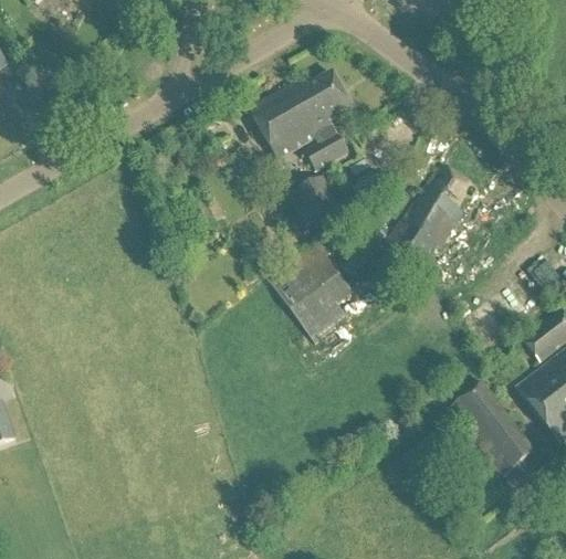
[(276,159),(334,129),(331,124),(354,112),(335,74),(312,86),(297,83),(250,107),(276,159)]
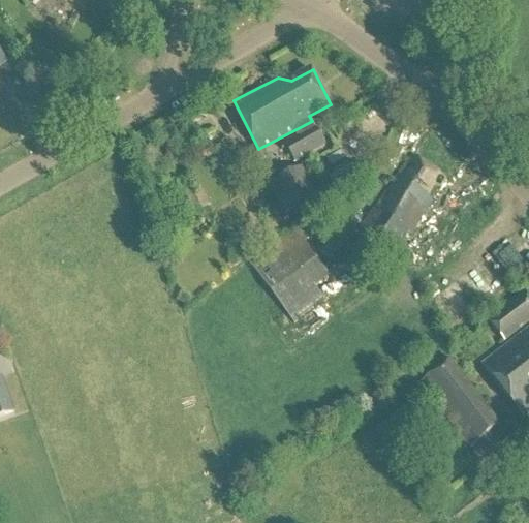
[(313,122),(284,140),(296,159),(325,143),(313,122)]
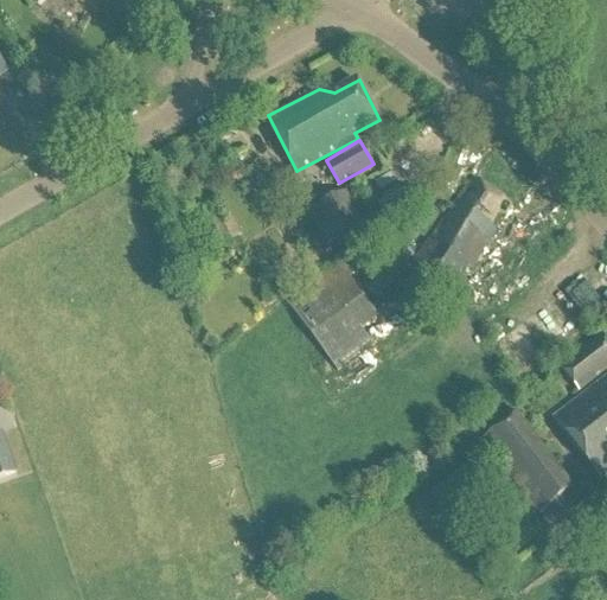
[(512,202),(471,174),(413,265),(448,288),(461,268),(464,269),(467,265),(470,266),(497,224),(491,221),(499,206),(506,211),(512,202)]
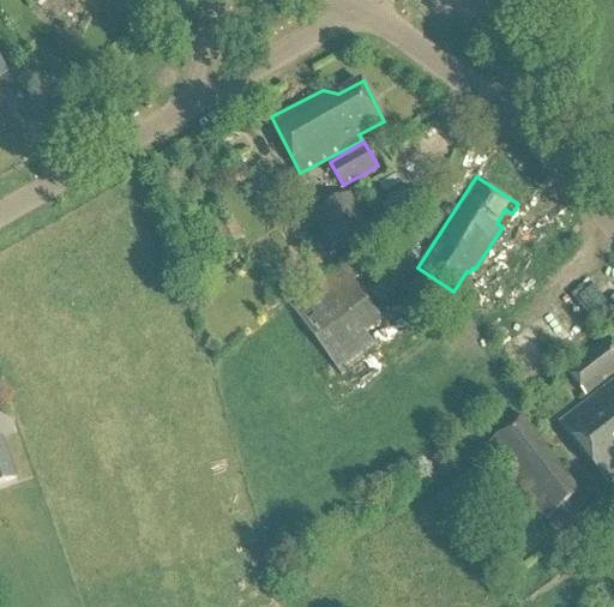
[(354,188),(309,210),(326,245),(371,223),(354,188)]
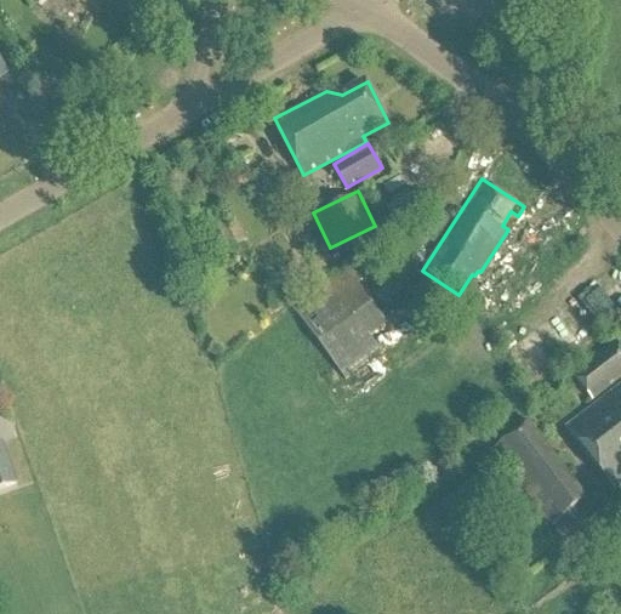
[(359,282),(362,279),(348,261),(291,303),(346,376),(382,350),(371,334),(388,320),(359,282)]
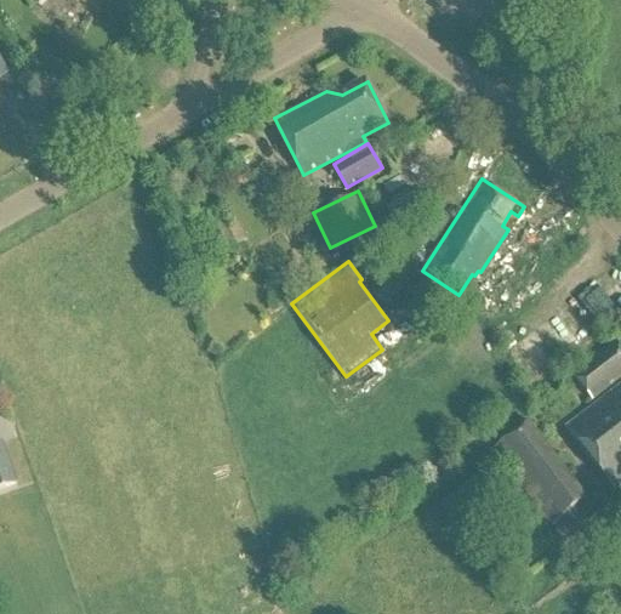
[(410,276),(391,262),(370,290),(389,303),(410,276)]
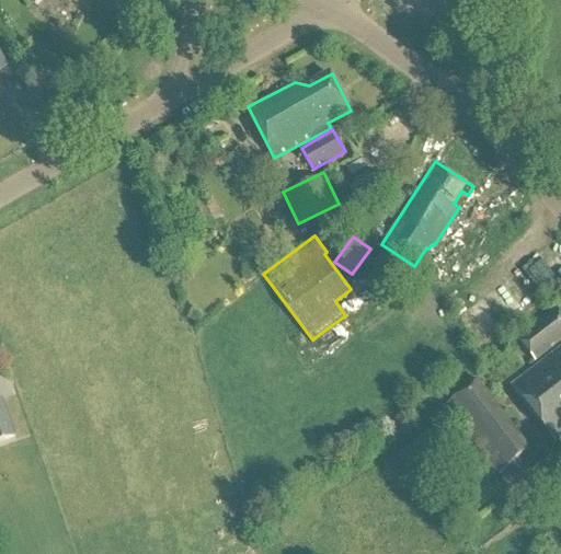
[(489,296),(470,302),(479,329),(499,322),(489,296)]
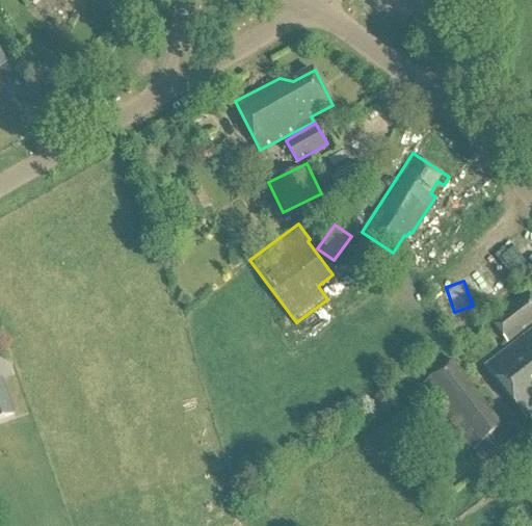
[(531,329),(510,345),(484,365),(524,416),(531,410),(531,294),(529,291),(491,320),(507,341),(531,322),(531,329)]
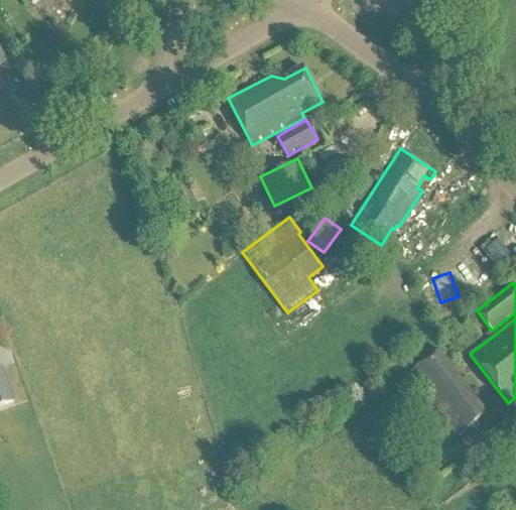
[(488,411),(437,347),(408,370),(479,462),(498,447),(478,420),(488,411)]
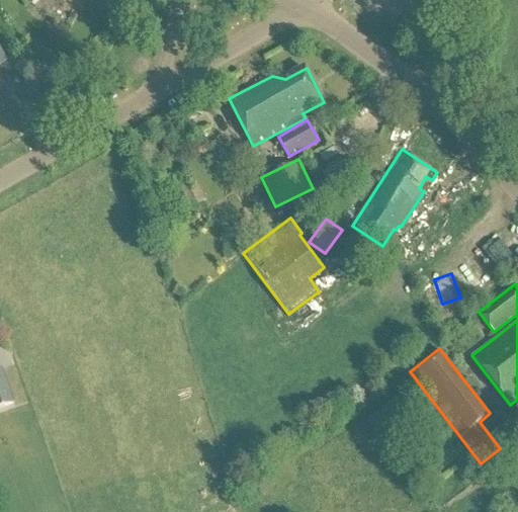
[(0,404),(14,399),(1,364),(0,364),(0,404)]
